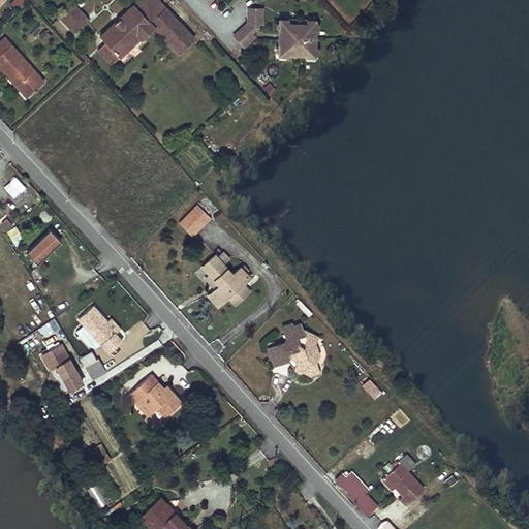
[(155,4),(150,0),(135,0),(96,37),(117,59),(139,37),(135,32),(147,22),(163,7),(157,2),(155,4)]
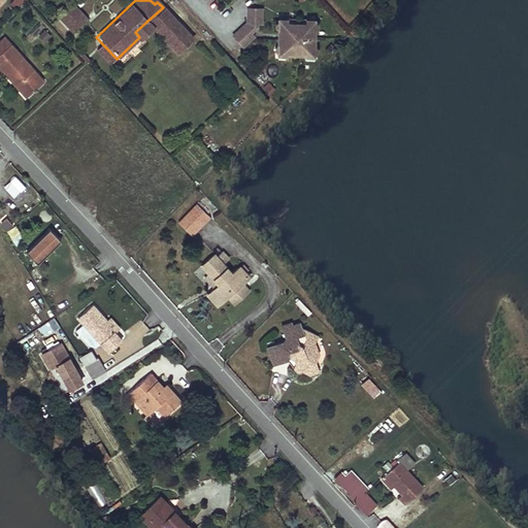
[(74,5),(60,20),(72,35),(89,21),(74,5)]
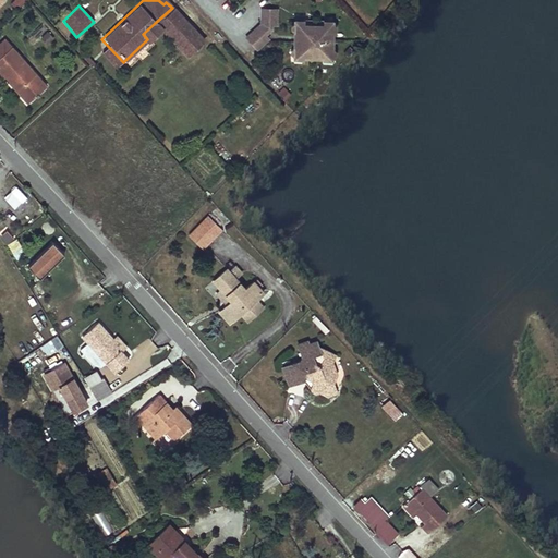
[(281,22),(281,5),(266,5),(266,21),(252,35),(262,46),(273,35),(270,32),(276,26),(276,22),(281,22)]
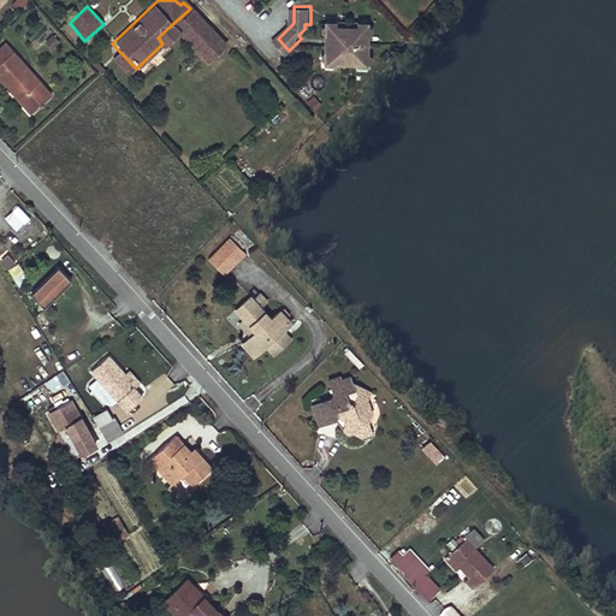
[(372,30),(371,29),(369,28),(368,28),(359,28),(359,24),(337,23),(336,28),(326,27),(325,28),(324,28),(323,29),(323,30),(323,33),(324,33),(324,34),(325,35),(326,35),(326,54),(325,54),(324,54),(323,55),(323,57),(323,58),(323,59),(324,60),(325,61),(326,61),(336,61),(336,66),(357,66),(357,61),(367,61),(368,61),(369,61),(371,60),(371,59),(371,58),(371,57),(369,55),(368,55),(367,54),(368,35),(369,35),(371,34),(372,33),(372,31),(372,30)]
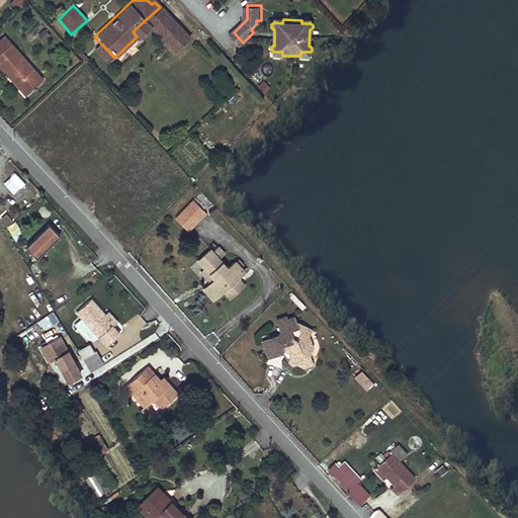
[(149,25),(144,21),(133,31),(137,36),(149,25)]
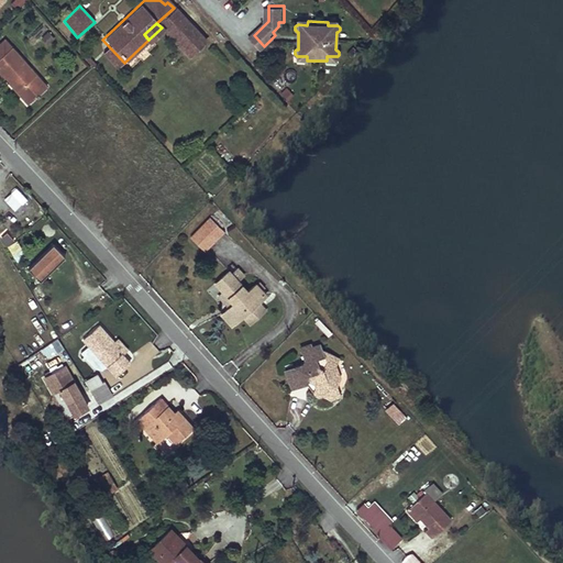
[(0,59),(11,50),(2,40),(0,41),(0,59)]
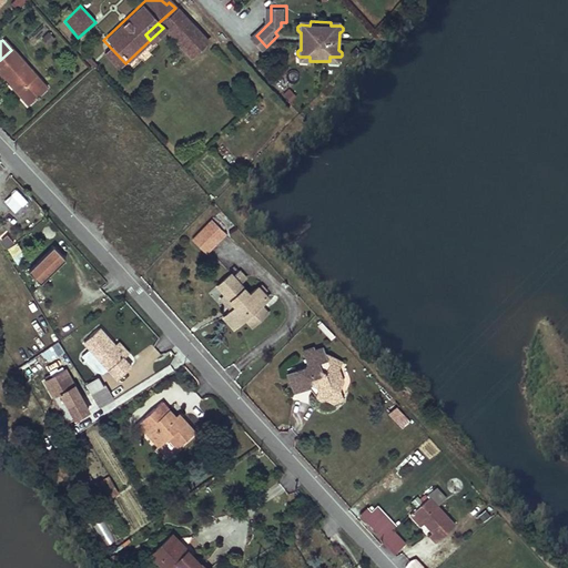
[(24,102),(43,85),(11,50),(0,60),(0,73),(2,71),(18,89),(16,92),(24,102)]
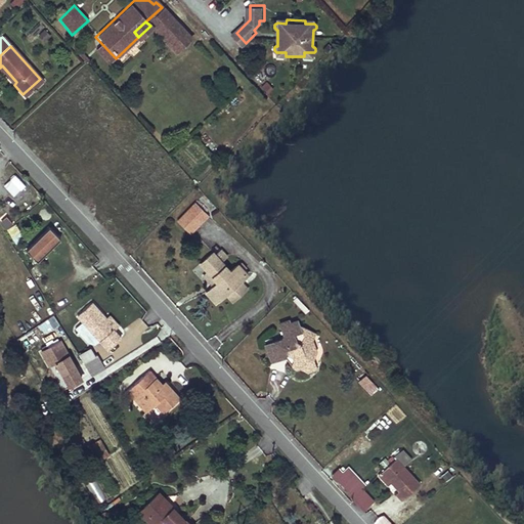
[(0,68),(0,69),(14,85),(16,82),(2,66),(0,68)]
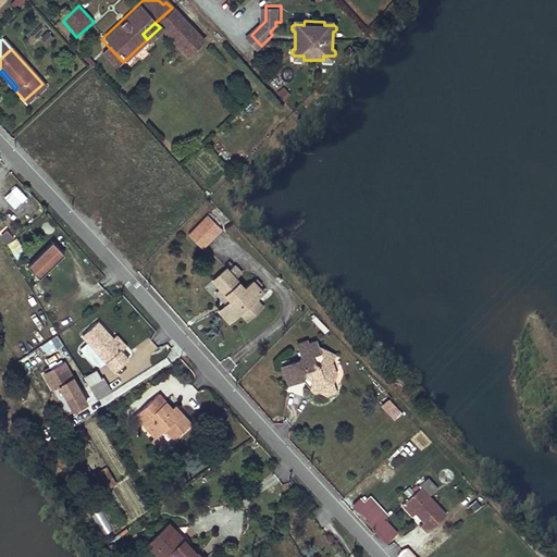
[(47,89),(42,84),(24,100),(28,106),(47,89)]
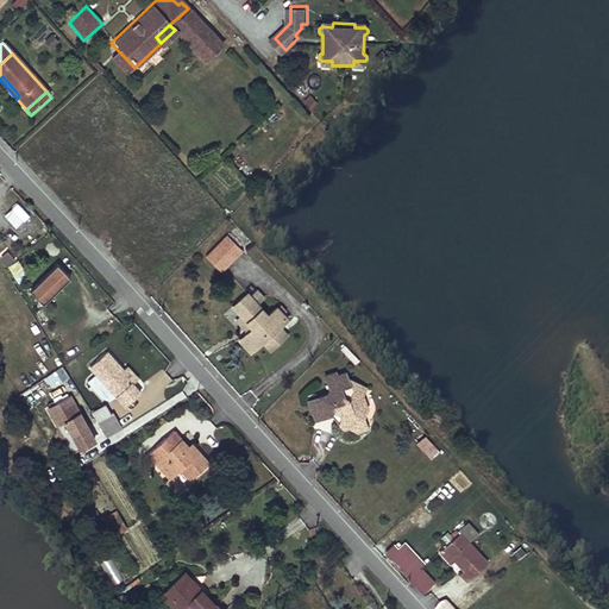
[(242,252),(227,238),(207,257),(223,272),(242,252)]
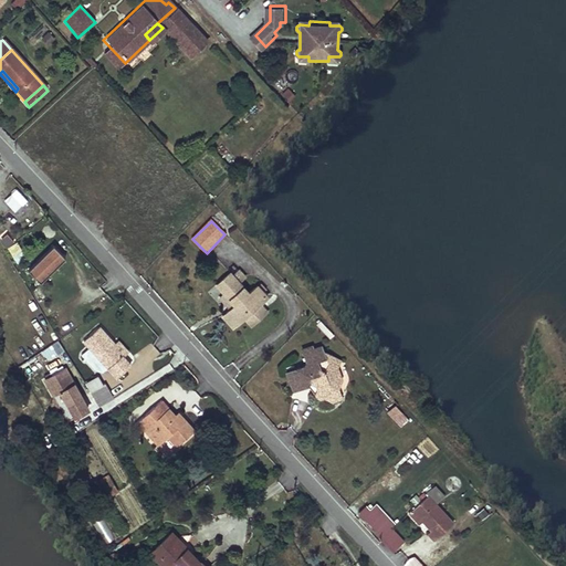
[(6,252),(14,245),(11,238),(1,243),(6,252)]
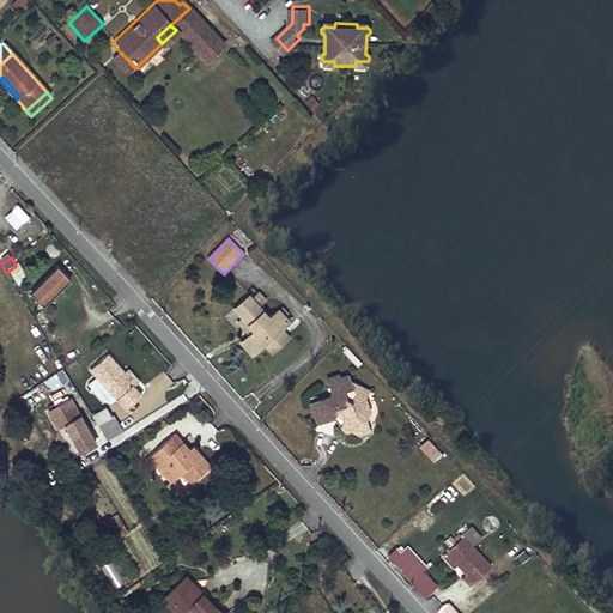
[(44,308),(71,283),(56,268),(30,293),(44,308)]
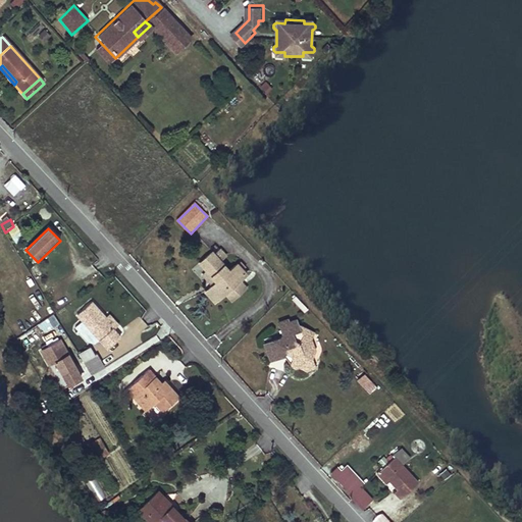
[(202,260),(211,250),(205,245),(196,255),(202,260)]
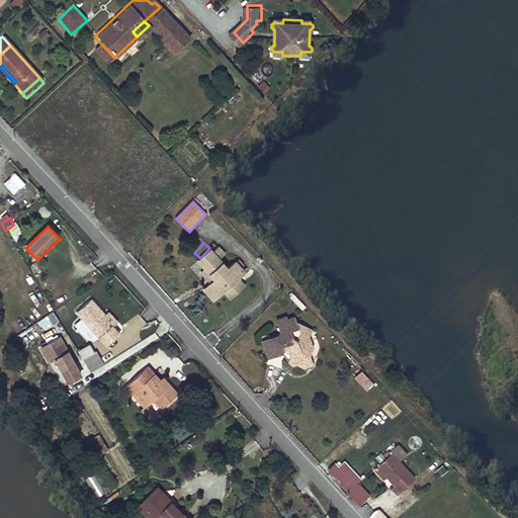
[(224,292),(237,281),(245,273),(236,263),(228,270),(210,252),(198,263),(214,281),(206,288),(217,299),(224,292)]
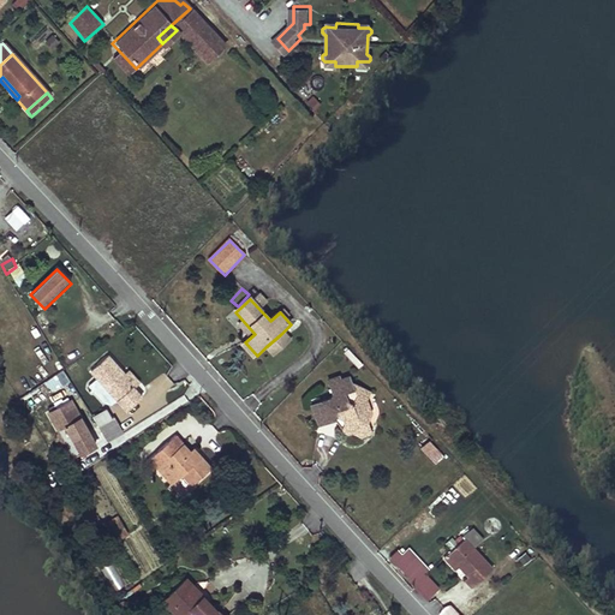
[(288,341),(281,334),(266,347),(273,356),(288,341)]
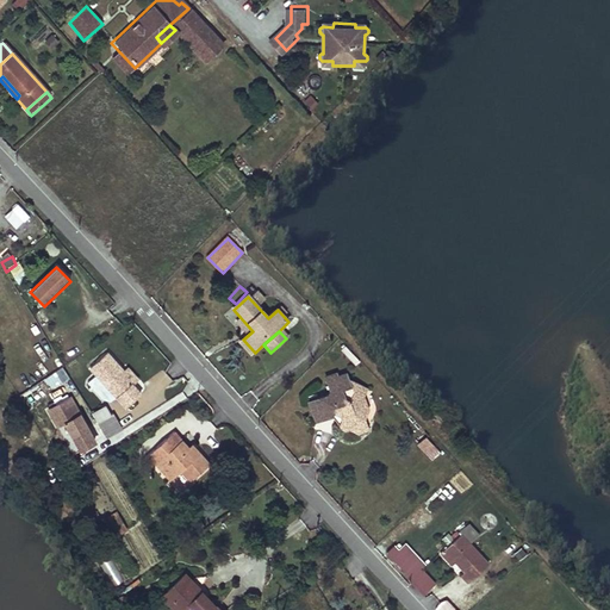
[(132,391),(120,377),(118,374),(120,372),(107,356),(92,371),(125,410),(139,398),(132,391)]
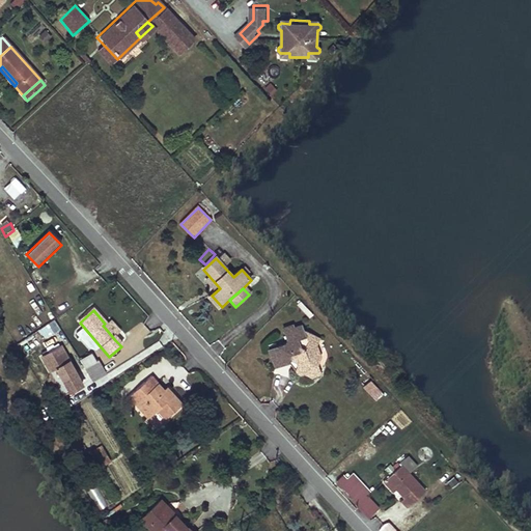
[(44,327),(50,336),(60,329),(54,320),(44,327)]
